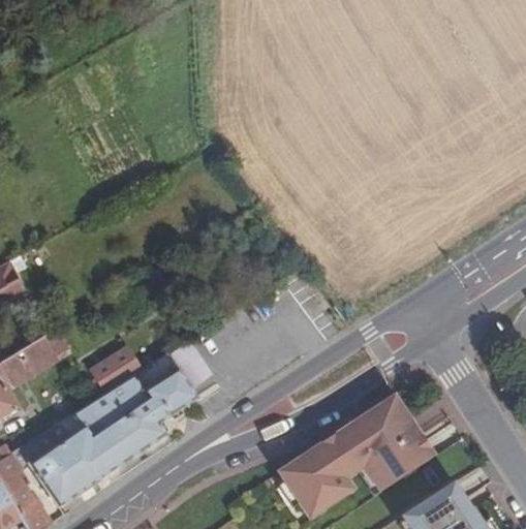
[(0,368),(6,365),(18,356),(0,321),(0,368)]
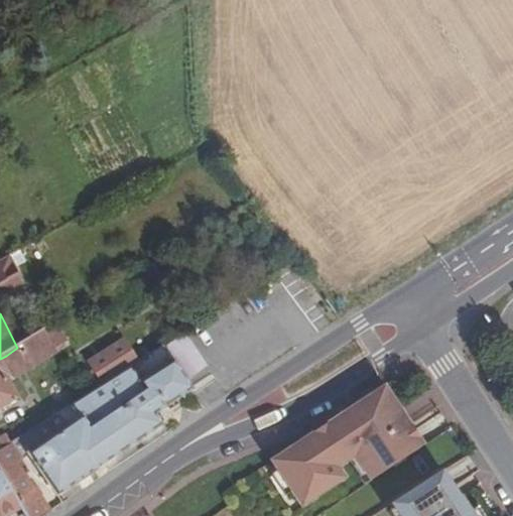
[(57,350),(44,331),(17,348),(6,356),(18,375),(57,350)]
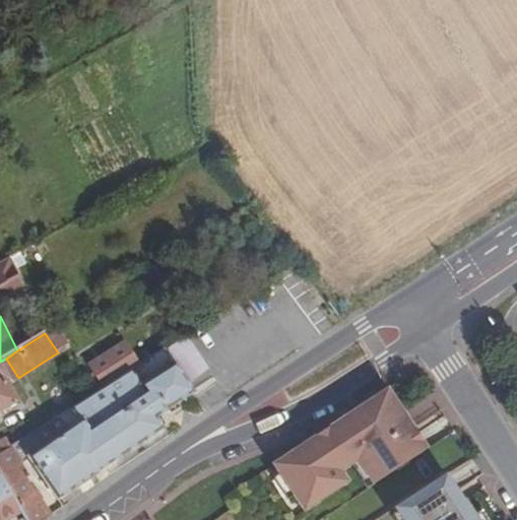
[(187,379),(209,365),(193,337),(171,351),(187,379)]
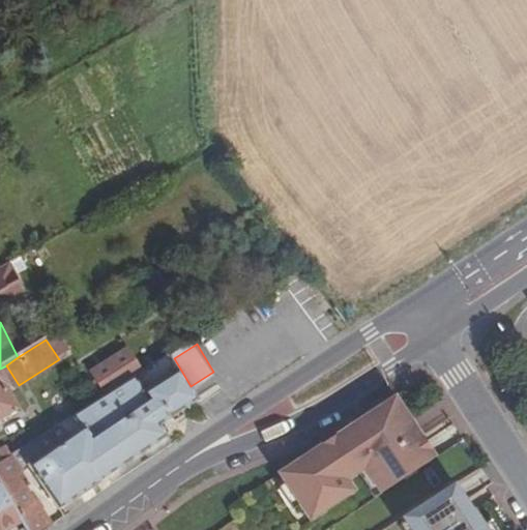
[(129,346),(92,367),(107,392),(144,370),(129,346)]
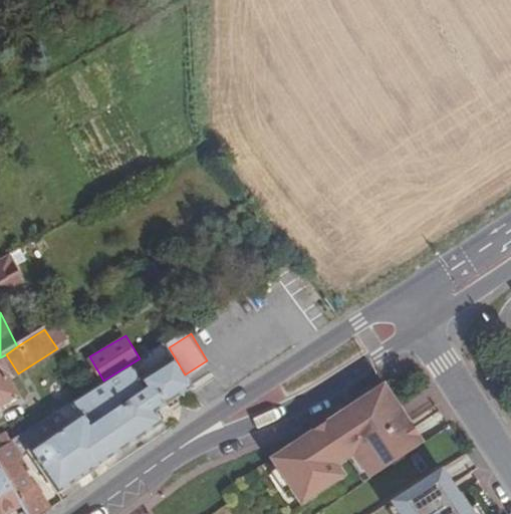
[(30,513),(42,513),(55,506),(23,460),(33,453),(62,493),(161,426),(154,414),(190,392),(161,346),(0,450),(0,467),(23,503),(30,513)]
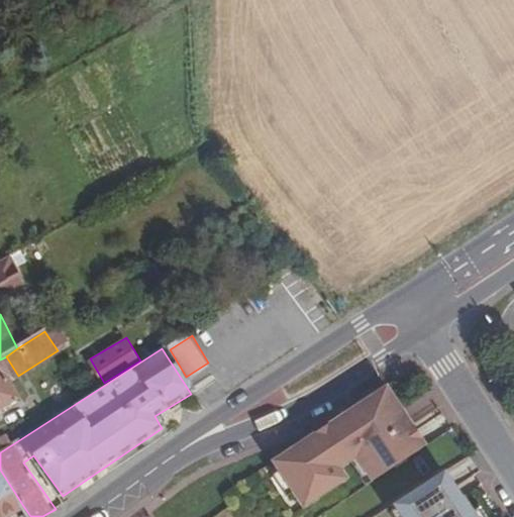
[(0,365),(0,409),(20,397),(0,365)]
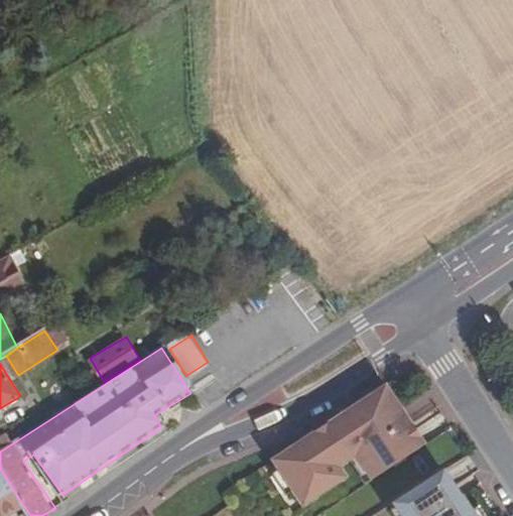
[(297,507),(348,478),(341,467),(353,460),(365,481),(423,445),(386,383),(266,455),(297,507)]
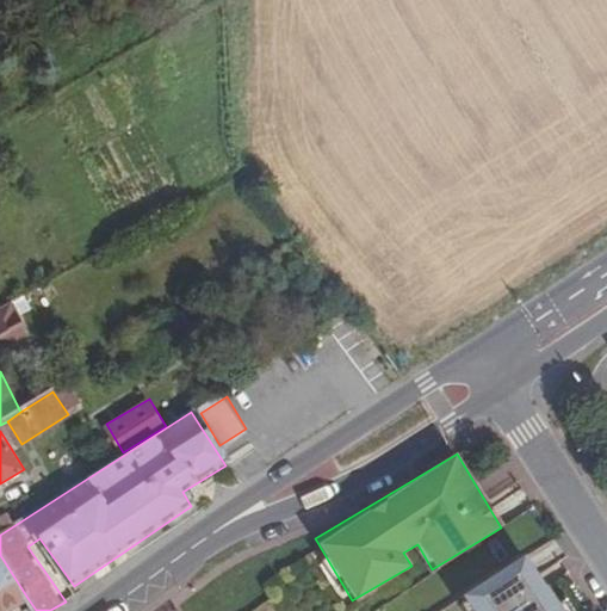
[(459,592),(470,610),(562,610),(527,551),(459,592)]
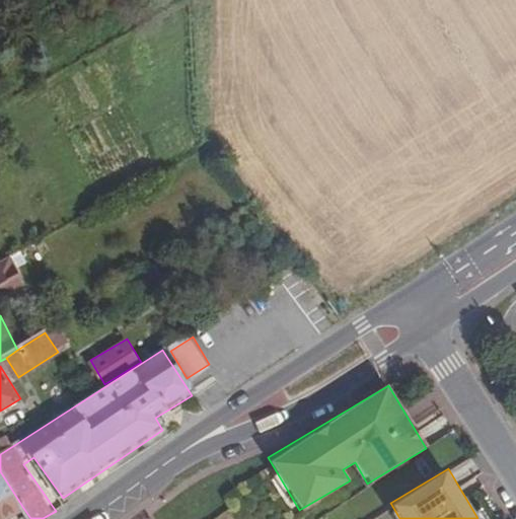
[(0,518),(6,518),(23,508),(0,471),(0,518)]
